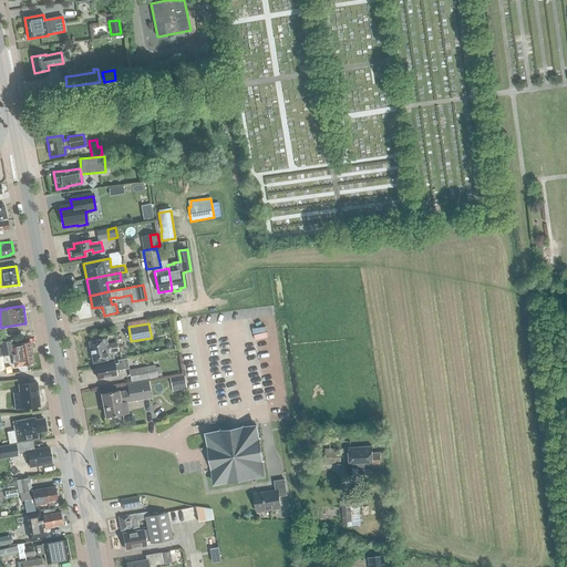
[(90,342),(93,362),(111,359),(110,352),(119,350),(116,341),(107,343),(106,339),(90,342)]
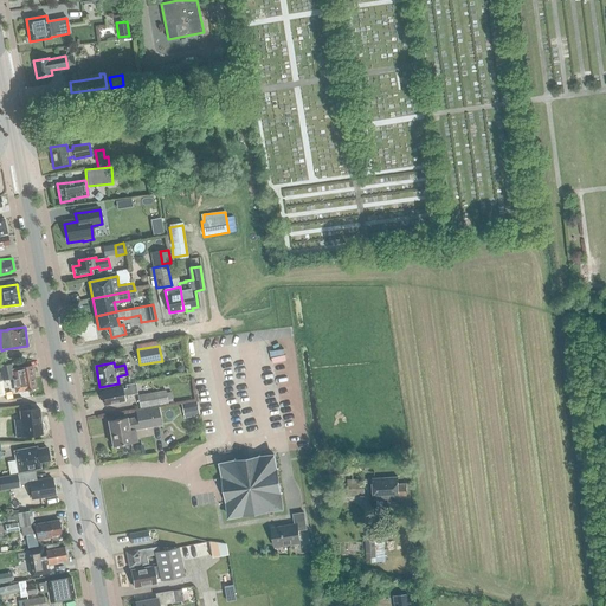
[(13,363),(0,365),(1,372),(1,373),(2,380),(4,380),(13,378),(14,385),(15,392),(36,388),(32,366),(13,369),(13,363)]
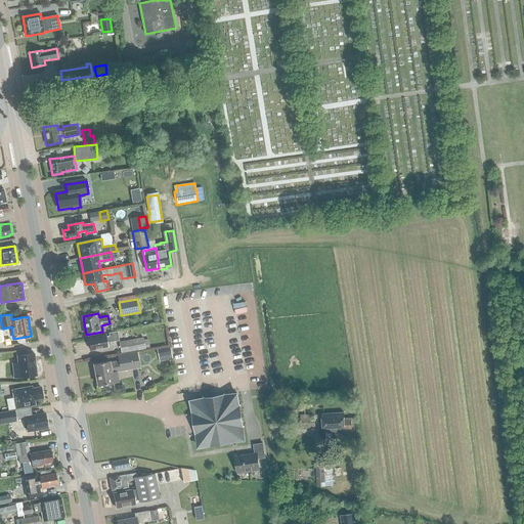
[(89,338),(91,349),(107,346),(106,340),(113,339),(113,341),(119,340),(117,332),(108,333),(110,336),(106,337),(106,335),(89,338)]
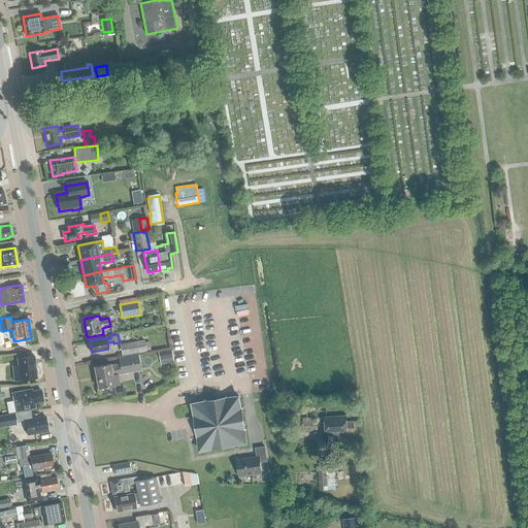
[(121,345),(123,356),(146,352),(144,341),(121,345)]
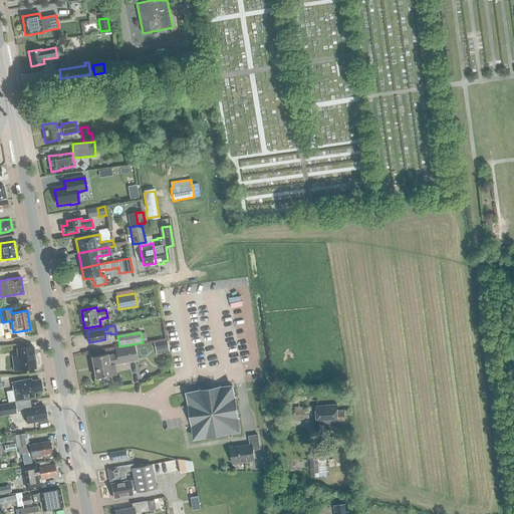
[(167,340),(154,343),(156,354),(169,352),(167,340)]
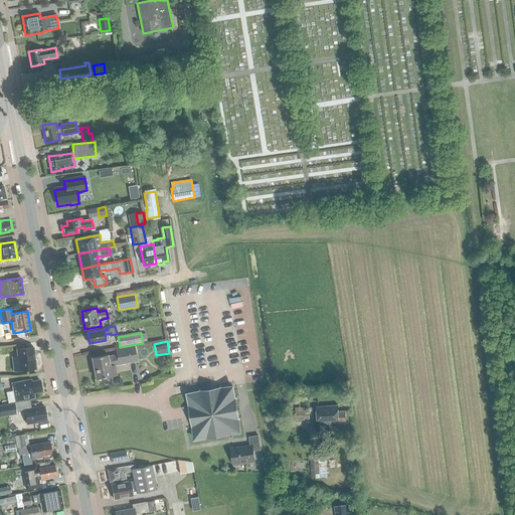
[(34,347),(17,349),(18,356),(20,371),(36,368),(36,366),(38,365),(37,360),(35,359),(34,347)]
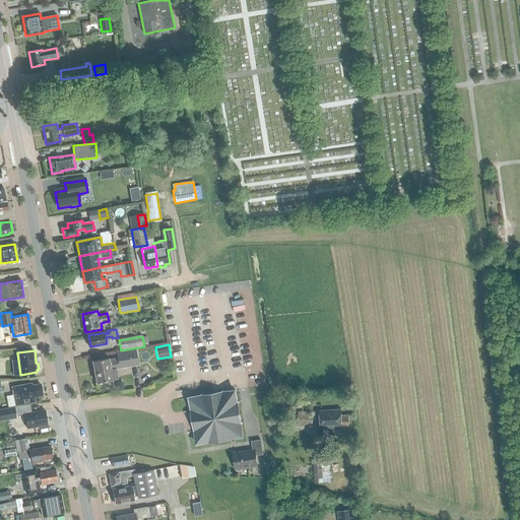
[(108,360),(92,362),(96,383),(118,379),(116,369),(138,366),(136,352),(117,355),(118,359),(108,361),(108,360)]
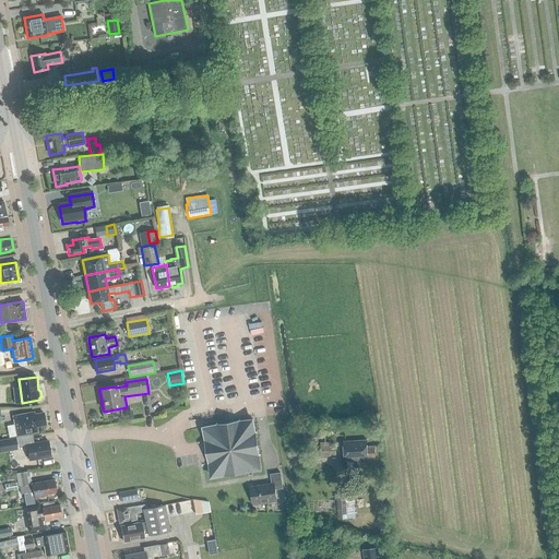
[(33,415),(33,414),(27,415),(26,414),(14,416),(18,436),(38,432),(38,427),(47,425),(45,413),(33,415)]
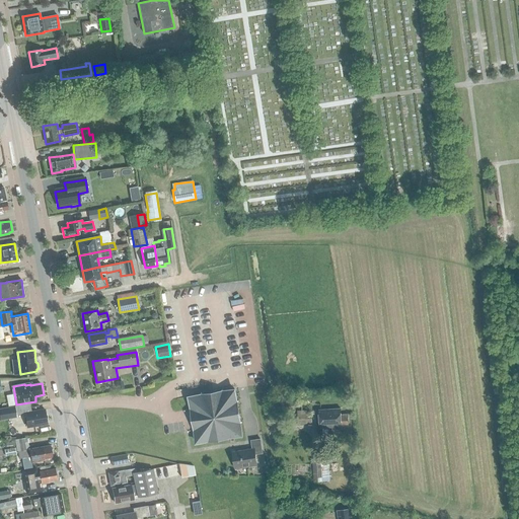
[(189,396),(191,411),(194,431),(196,443),(242,435),(234,389),(189,396)]
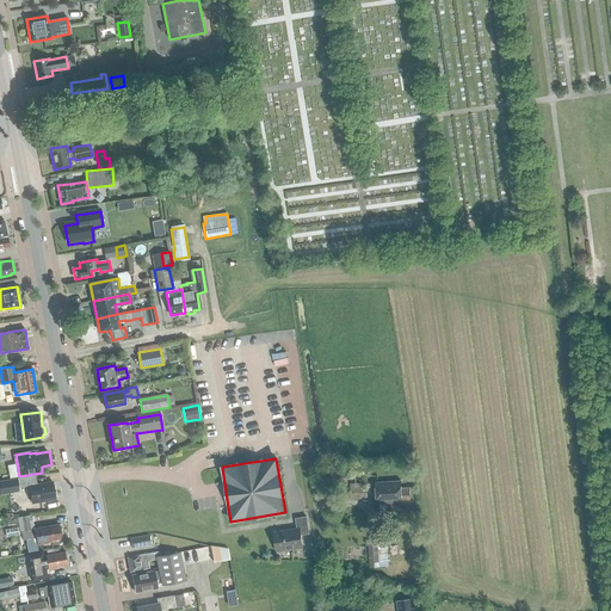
[(333,475),(334,485),(347,483),(347,480),(352,480),(351,474),(346,475),(346,474),(333,475)]
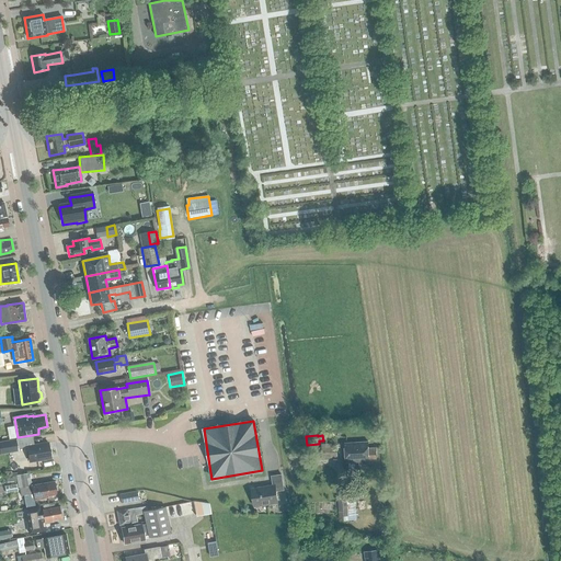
[(27,447),(30,461),(50,458),(48,443),(35,445),(33,437),(16,439),(19,448),(27,447)]
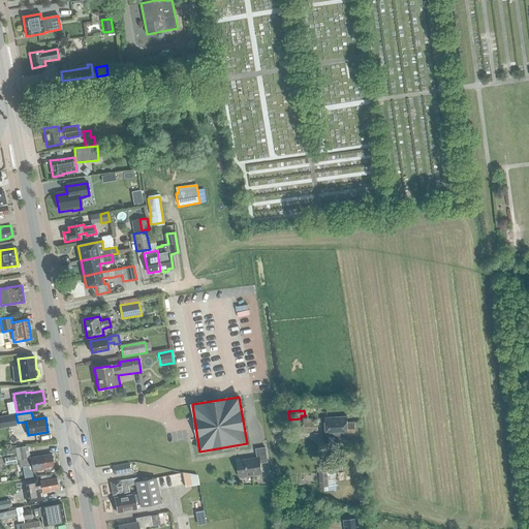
[(324,437),(337,436),(338,439),(348,438),(348,435),(355,435),(353,422),(347,423),(346,412),(325,414),(328,432),(324,432),(324,437)]
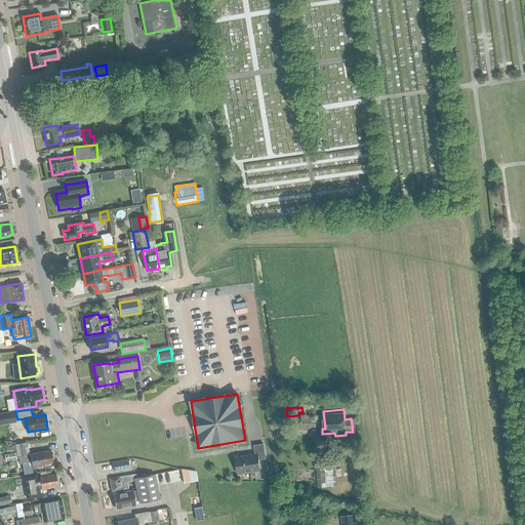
[(0,413),(0,425),(17,422),(15,411),(0,413)]
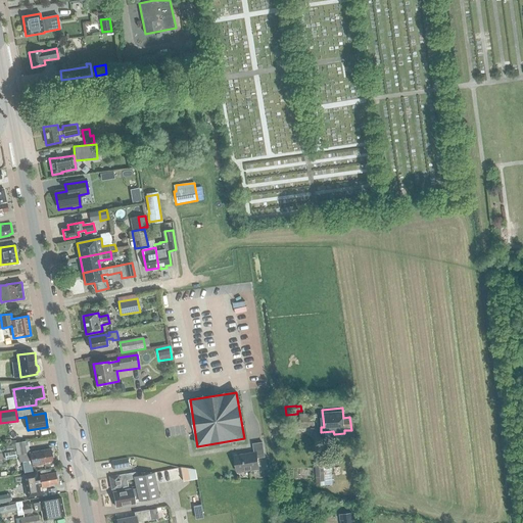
[(300,415),(300,428),(319,428),(319,419),(310,419),(310,415),(300,415)]
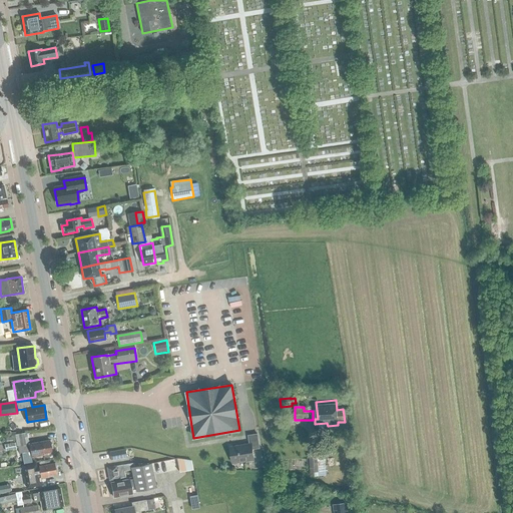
[(17,447),(29,445),(27,433),(15,435),(17,447)]
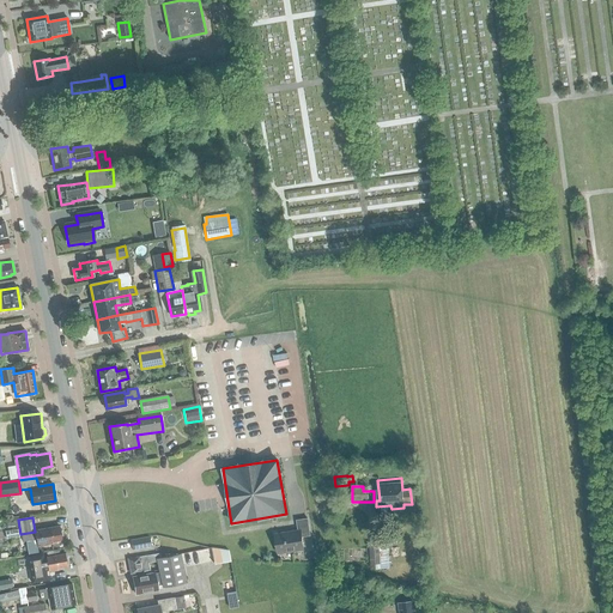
[(274,534),(278,553),(304,550),(302,536),(310,535),(307,519),(297,520),(297,530),(274,534)]
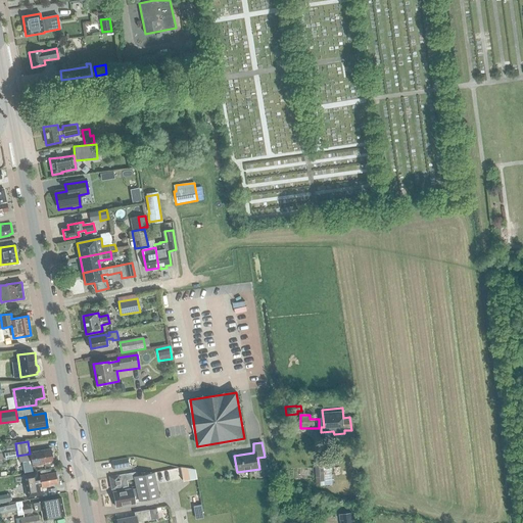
[(31,454),(18,456),(19,462),(31,460),(32,466),(45,464),(45,462),(53,461),(51,449),(31,453),(31,454)]
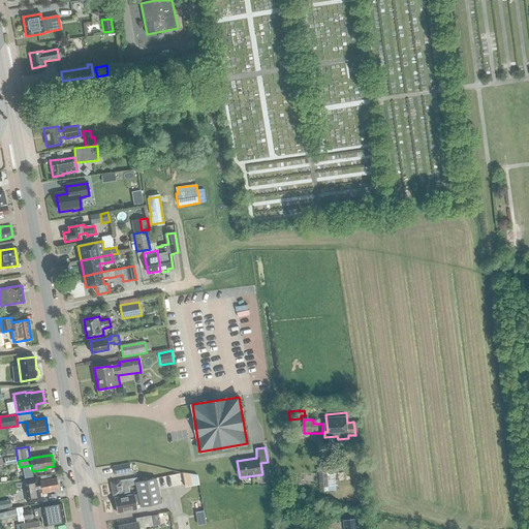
[(318,471),(320,492),(329,491),(327,469),(319,470),(319,471),(318,471)]
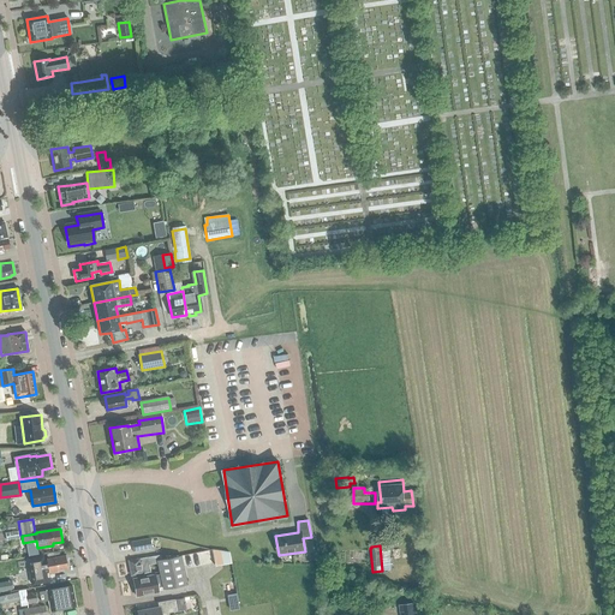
[(228,554),(208,557),(212,580),(232,577),(228,554)]
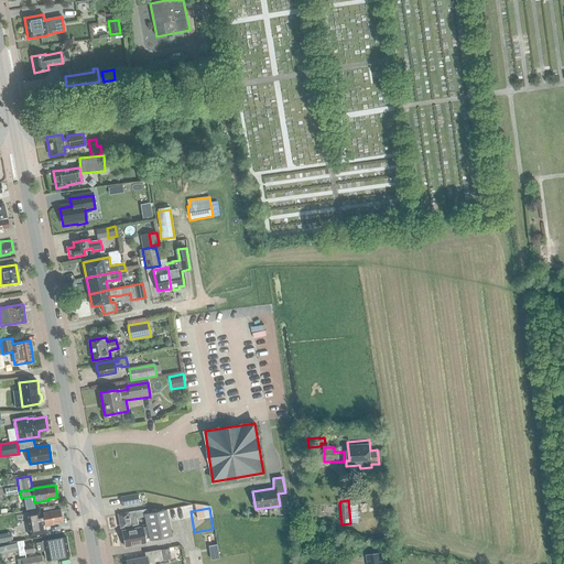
[(40,509),(25,512),(30,537),(44,534),(43,525),(45,524),(45,527),(54,525),(53,523),(63,521),(61,509),(55,510),(43,512),(43,516),(41,516),(40,509)]
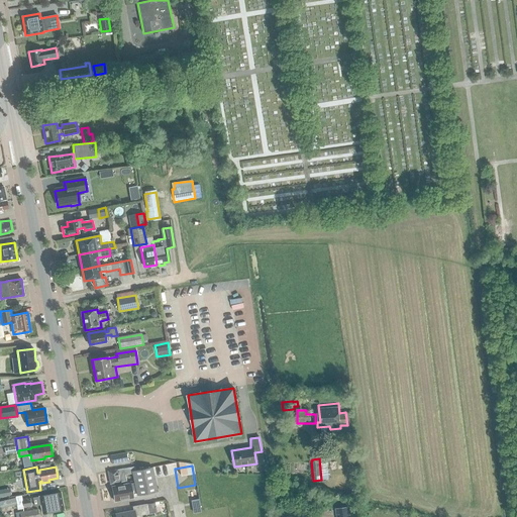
[(134,471),(134,467),(108,472),(110,484),(126,481),(125,475),(132,474),(131,472),(132,471),(134,471)]
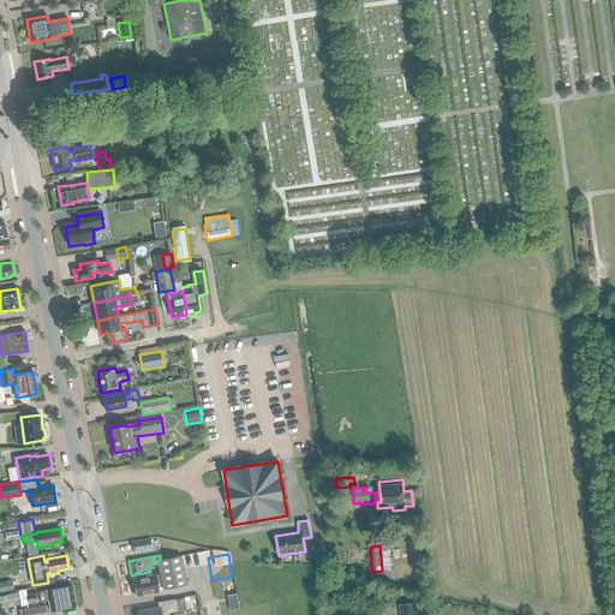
[(187,585),(184,569),(181,556),(160,560),(157,560),(160,572),(161,574),(133,579),(137,596),(159,592),(157,585),(162,584),(163,589),(187,585)]
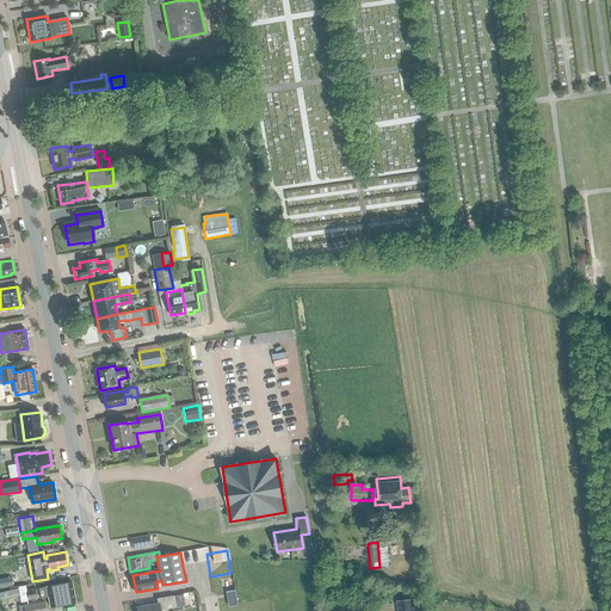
[(72,582),(39,588),(41,598),(49,597),(50,606),(75,603),(72,582)]
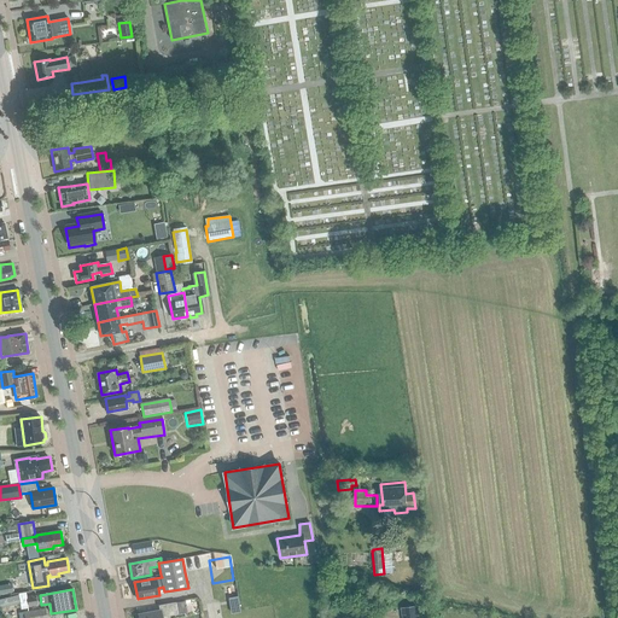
[(25,592),(18,594),(18,595),(19,604),(21,608),(29,607),(27,598),(25,592)]
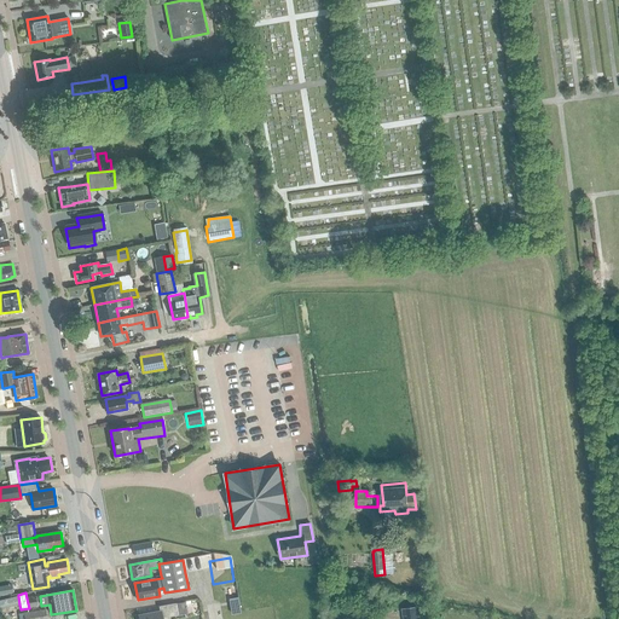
[(139,615),(139,618),(161,618),(162,618),(187,613),(185,602),(158,607),(160,612),(139,615)]
